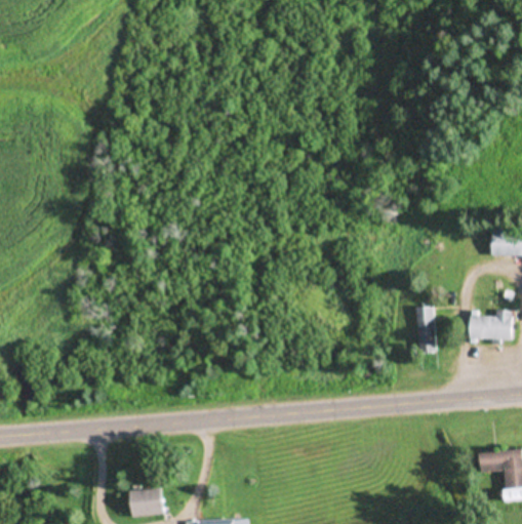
[(491,255),(521,255),(521,231),(491,232),(491,255)]
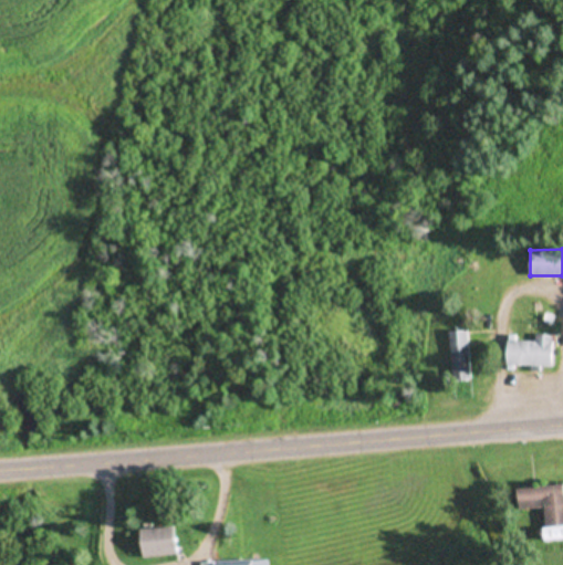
[(450,331),(452,382),(473,382),(471,330),(450,331)]
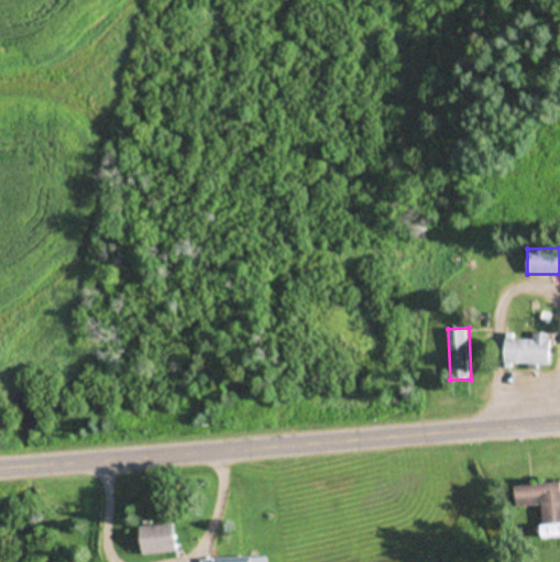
[(551,365),(551,332),(533,332),(533,338),(504,337),(503,364),(551,365)]
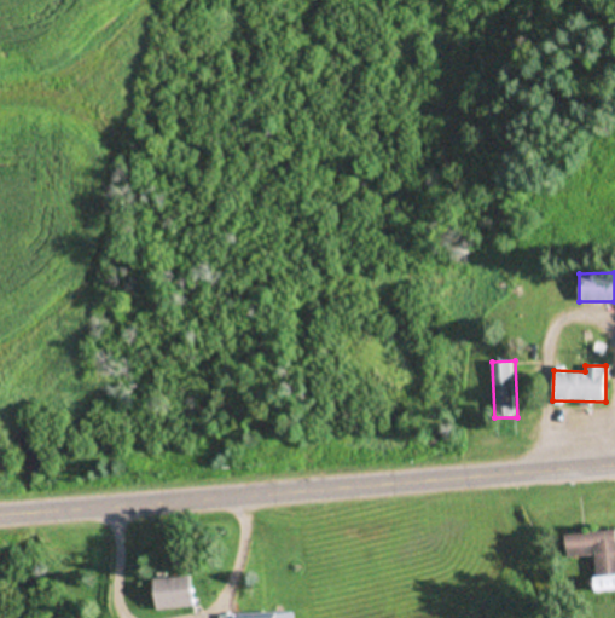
[(593,554),(597,576),(614,573),(614,530),(563,537),(566,558),(593,554)]
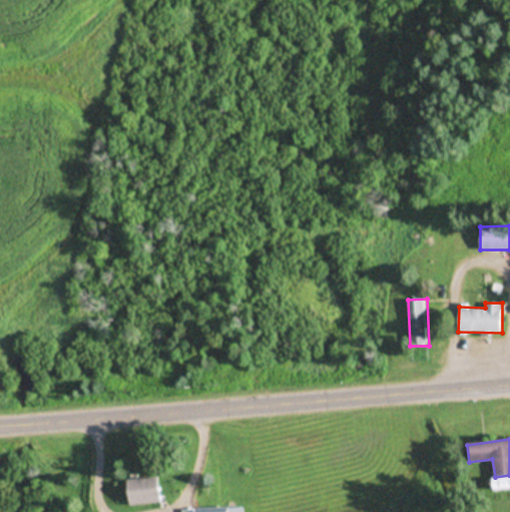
[(125,479),(126,505),(158,504),(157,478),(125,479)]
